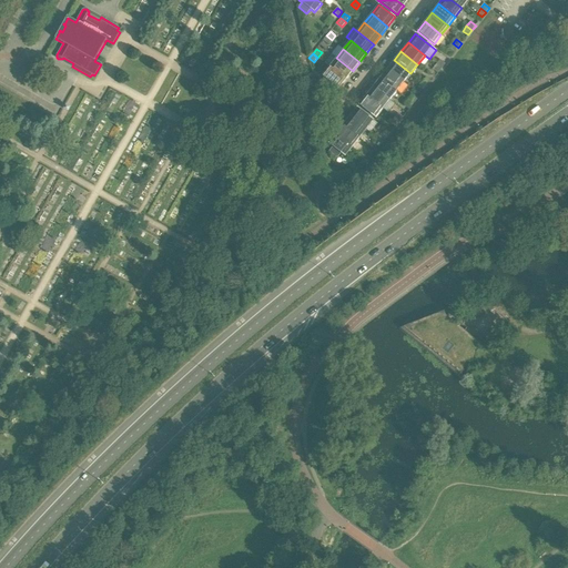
[(332,54),(325,63),(330,67),(346,80),(348,75),(353,71),(336,58),(332,54)]
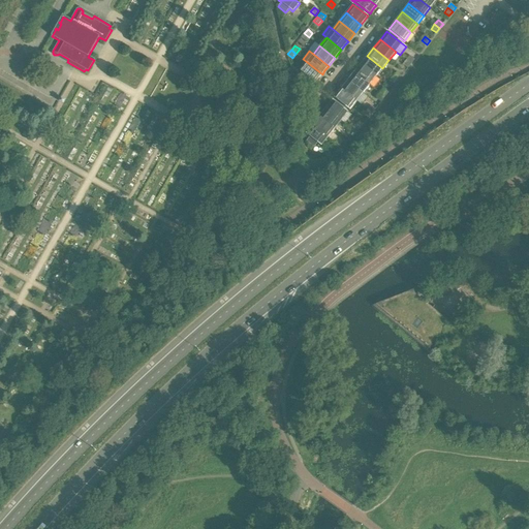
[(367,56),(361,64),(376,76),(382,68),(367,56)]
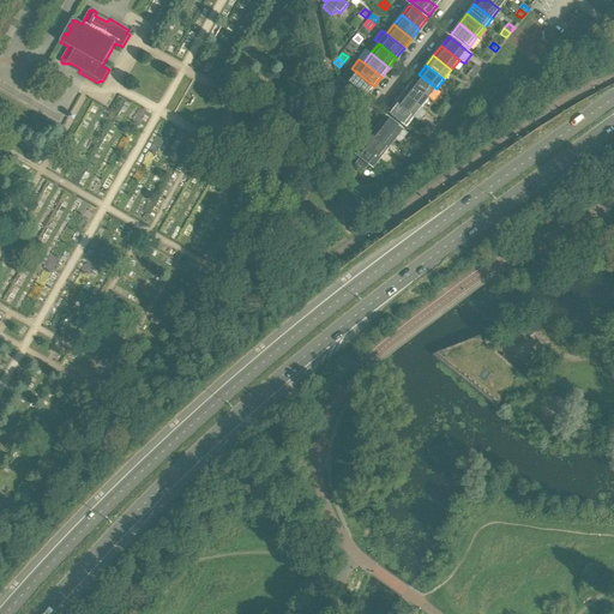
[(476,65),(471,70),(477,74),(481,68),(476,65)]
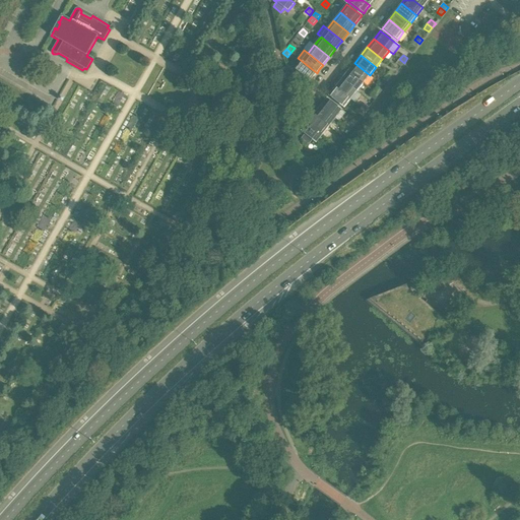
[(404,63),(399,59),(396,63),(400,67),(404,63)]
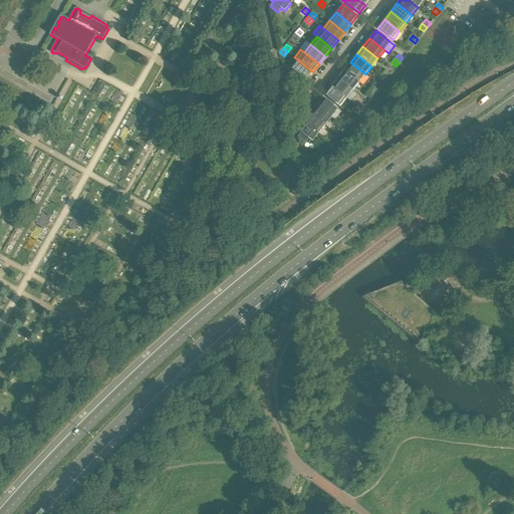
[(313,72),(298,60),(291,68),(295,71),(292,75),(299,81),(302,77),(306,80),(313,72)]
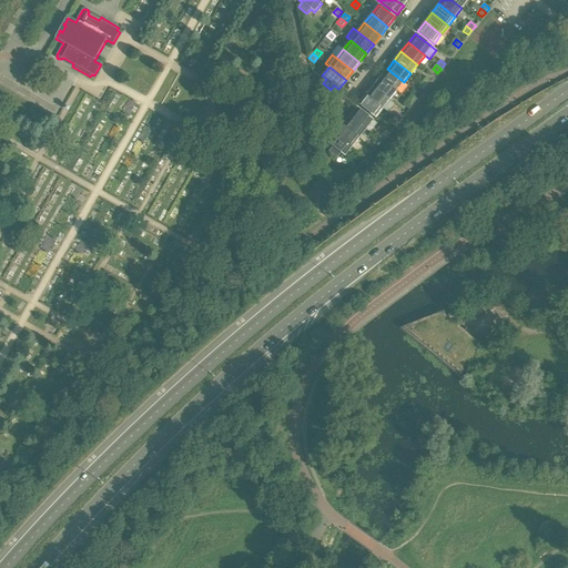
[(387,69),(381,78),(396,91),(404,82),(387,69)]
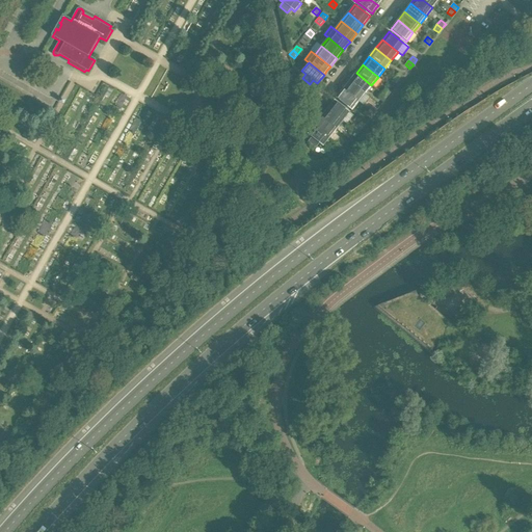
[(356,73),(349,81),(365,94),(371,85),(356,73)]
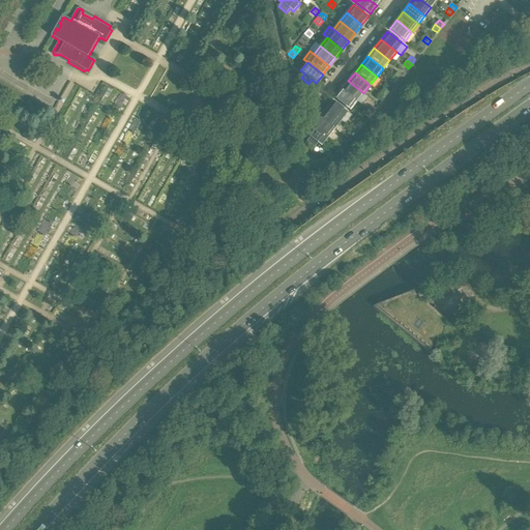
[(398,72),(394,77),(399,81),(403,76),(398,72)]
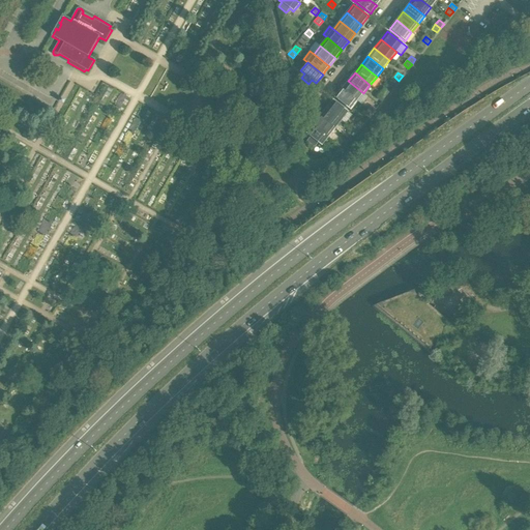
[(399,81),(394,77),(390,81),(395,85),(399,81)]
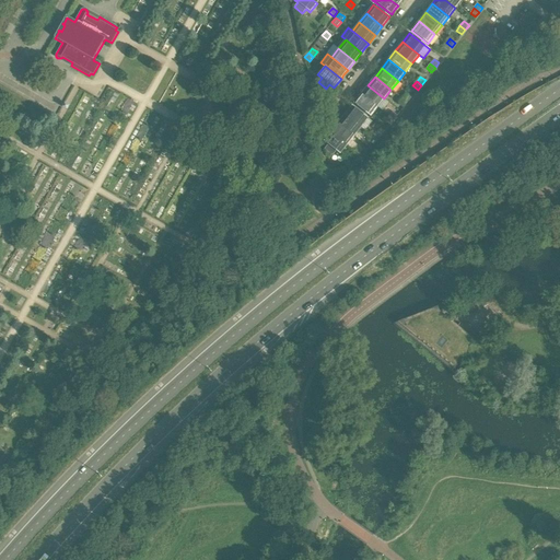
[(368,85),(361,94),(377,107),(383,111),(389,103),(384,98),(368,85)]
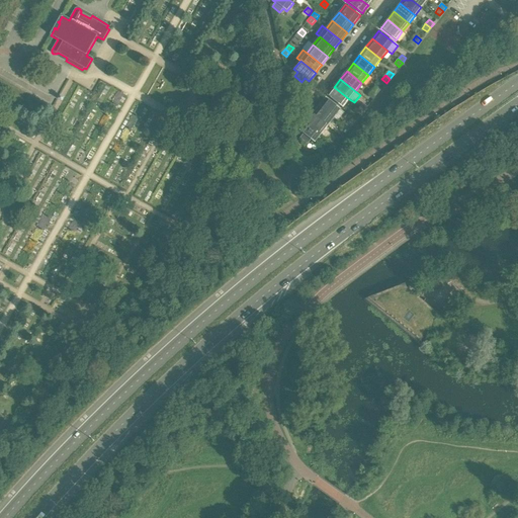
[(349,99),(334,87),(327,96),(342,107),(349,99)]
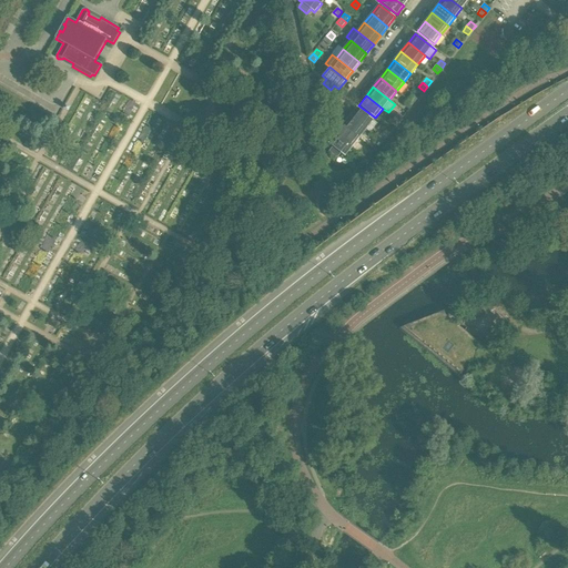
[(412,95),(408,100),(414,104),(417,99),(412,95)]
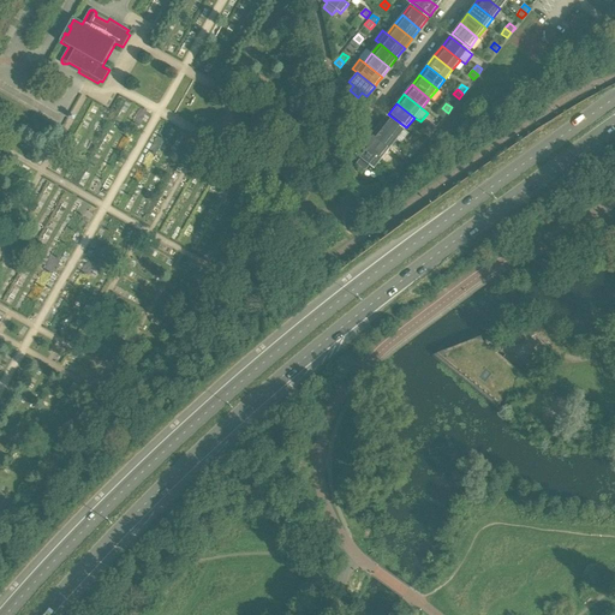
[(448,113),(442,108),(437,113),(443,118),(448,113)]
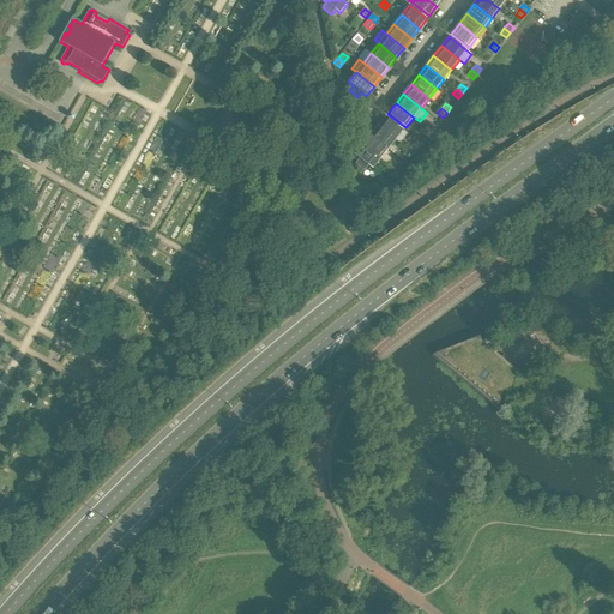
[(386,115),(378,126),(396,140),(404,130),(386,115)]
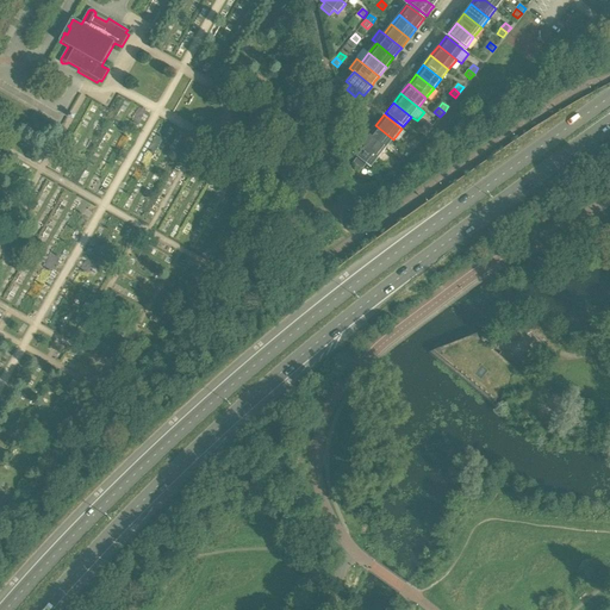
[(428,122),(423,126),(429,131),(433,125),(428,122)]
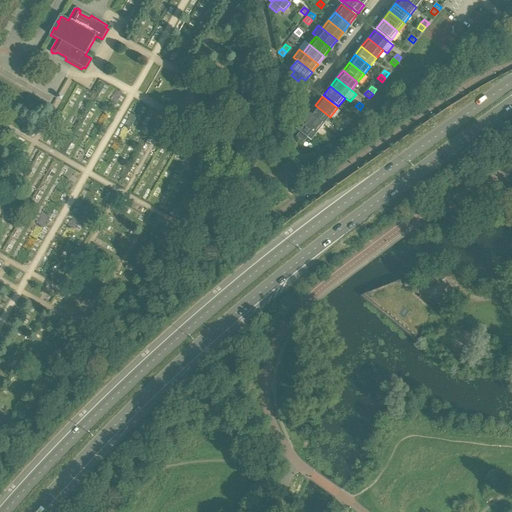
[(315,105),(309,113),(324,125),(330,117),(315,105)]
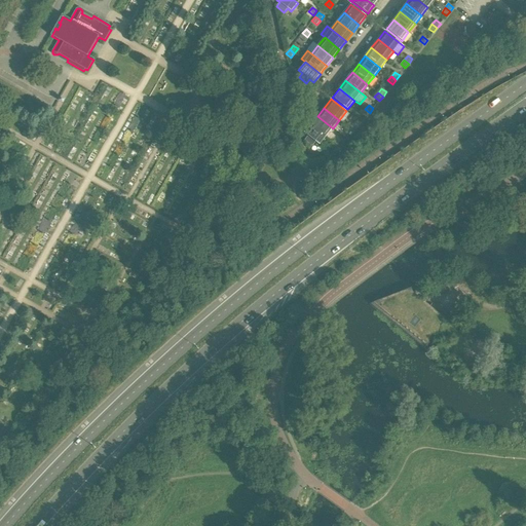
[(370,113),(365,109),(362,113),(367,117),(370,113)]
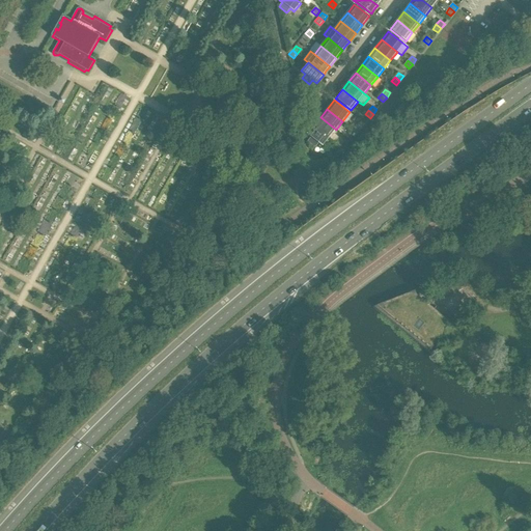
[(320,117),(314,126),(329,138),(336,130),(320,117)]
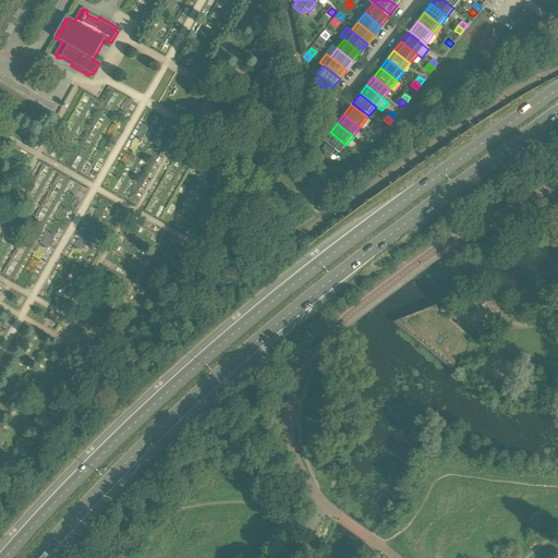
[(375,131),(371,136),(376,140),(380,135),(375,131)]
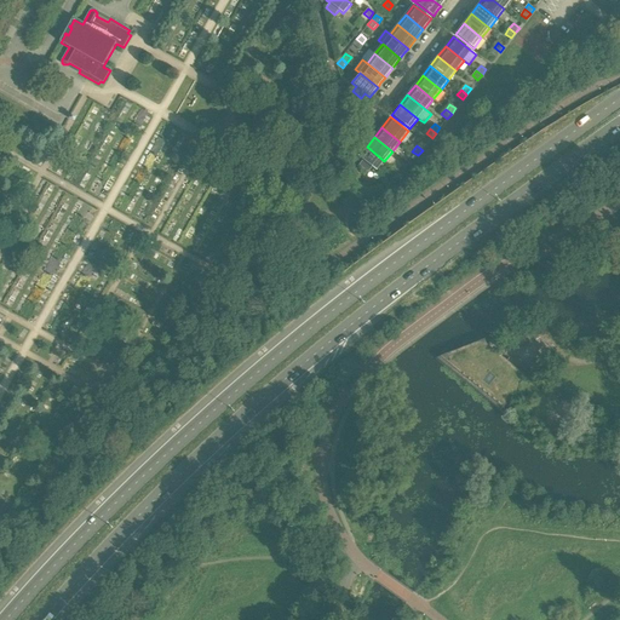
[(384,161),(367,147),(359,156),(363,160),(359,165),(368,172),(372,167),(377,171),(384,161)]
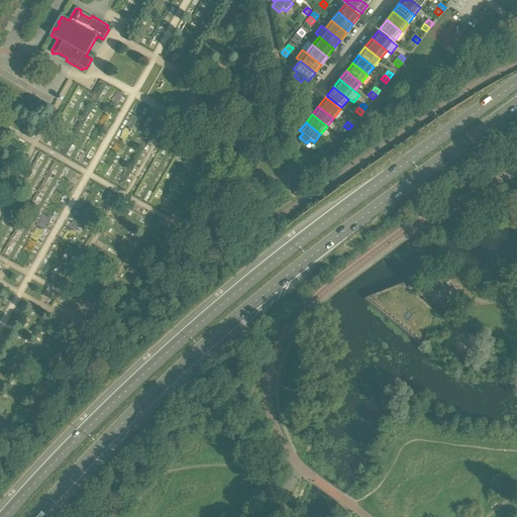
[(348,129),(343,126),(340,130),(345,134),(348,129)]
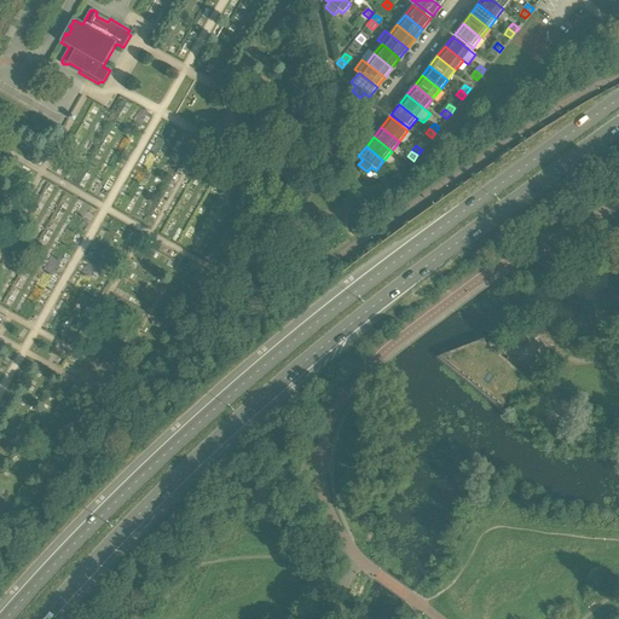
[(397,161),(392,167),(398,171),(401,166),(397,161)]
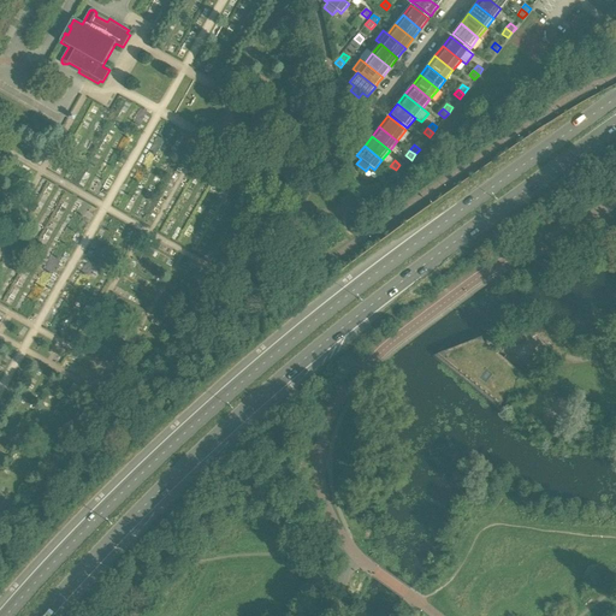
[(396,170),(390,166),(386,171),(392,176),(396,170)]
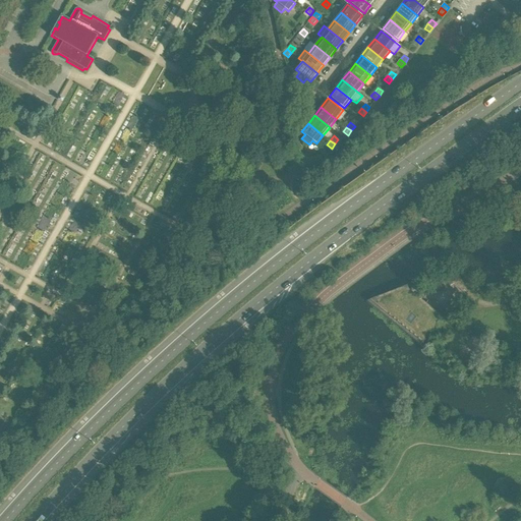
[(407,285),(365,300),(420,345),(421,344),(424,340),(425,339),(426,338),(426,337),(428,335),(433,329),(443,317),(413,293),(409,289),(408,288),(407,285)]
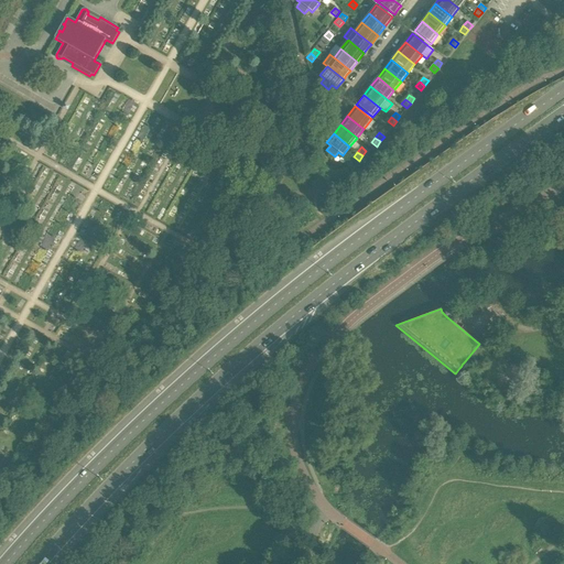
[(554,339),(561,338),(561,340),(563,340),(563,338),(563,337),(563,328),(553,331),(554,339)]
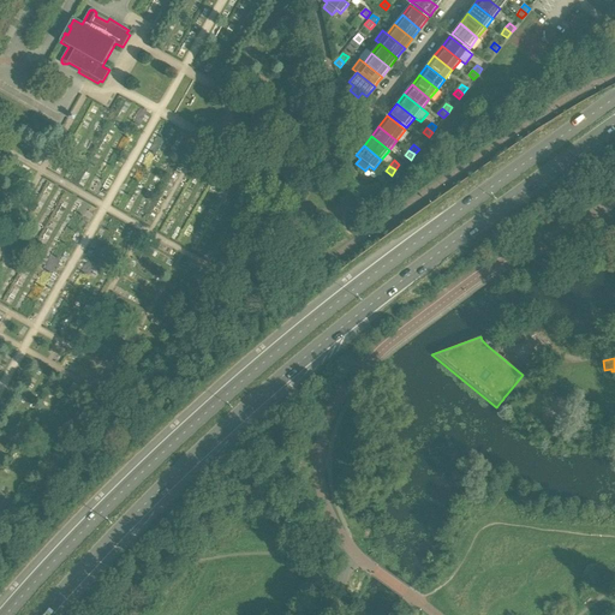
[(69,392),(77,398),(82,388),(73,383),(69,392)]
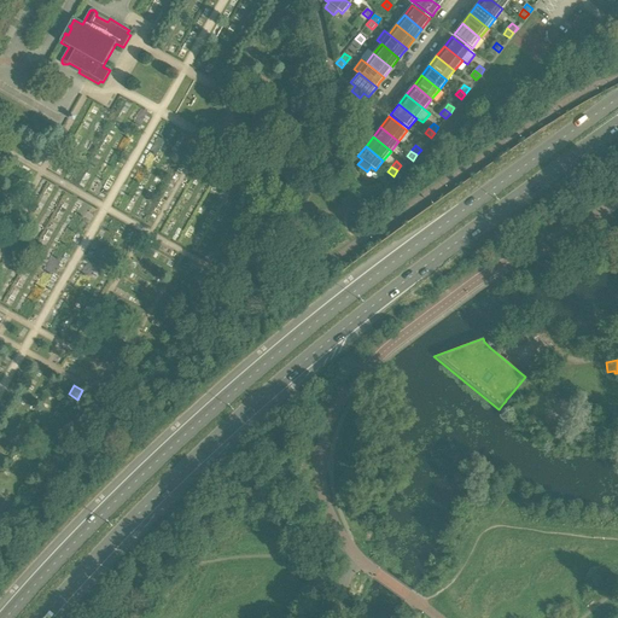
[(617,449),(544,445),(500,408),(499,409),(543,447),(617,452),(617,449)]
